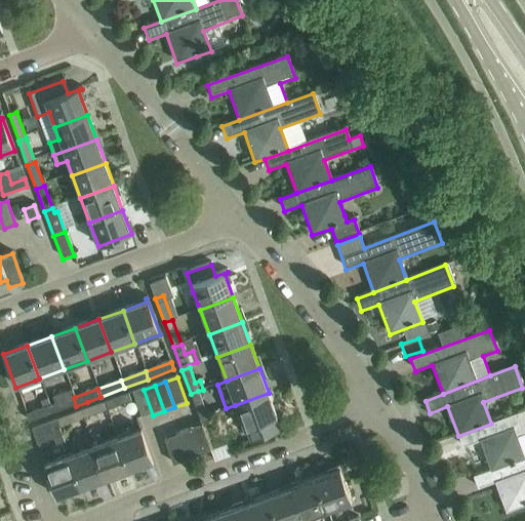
[(142,419),(153,415),(144,390),(132,394),(134,401),(142,419)]
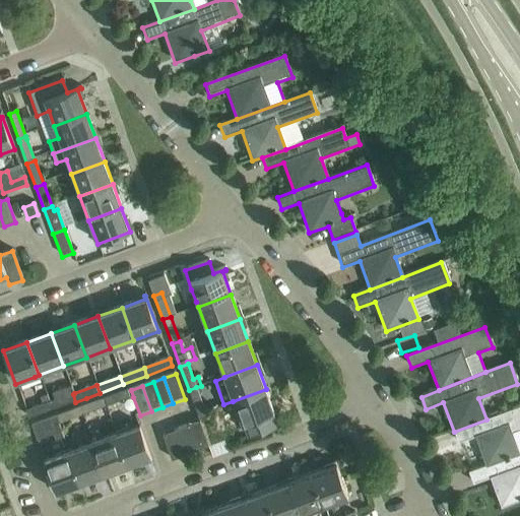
[(53,410),(75,402),(73,394),(74,393),(72,387),(53,394),(54,400),(50,402),(53,410)]
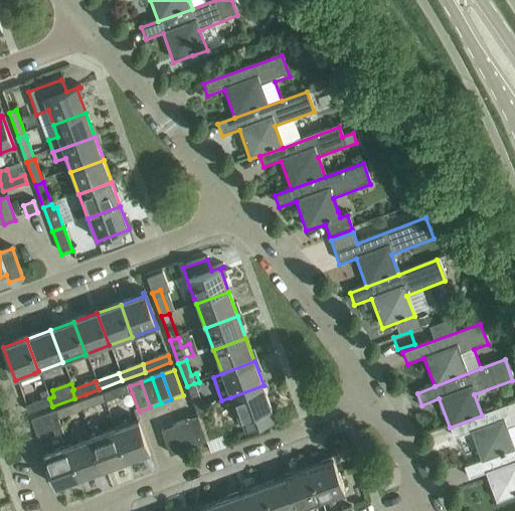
[(195,410),(203,407),(194,383),(187,386),(195,410)]
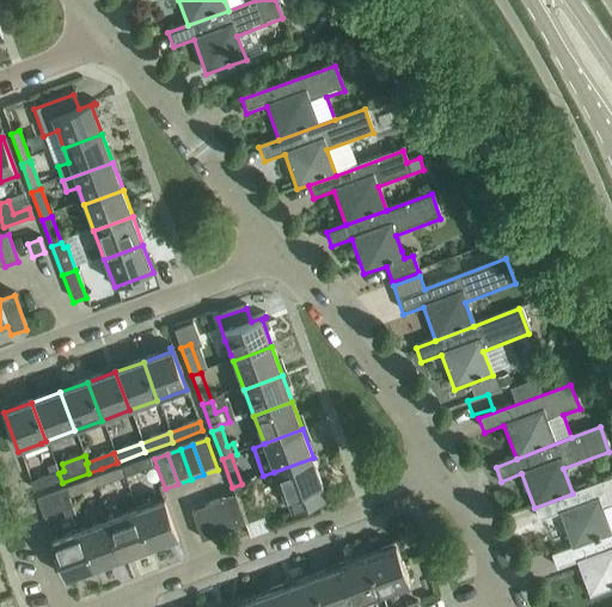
[(323,485),(313,458),(274,472),(285,501),(326,485),(326,484),(323,485)]
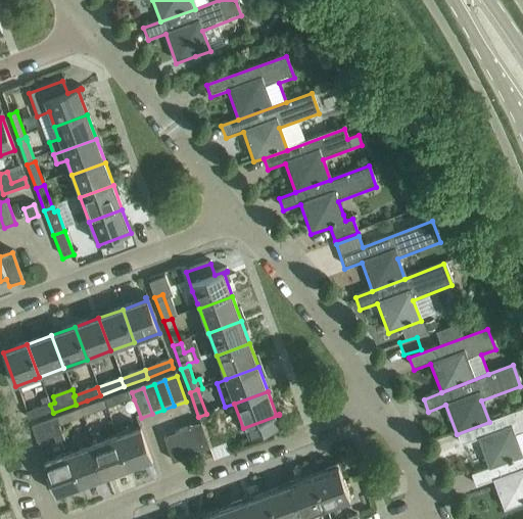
[(105,411),(134,399),(132,392),(102,403),(105,411)]
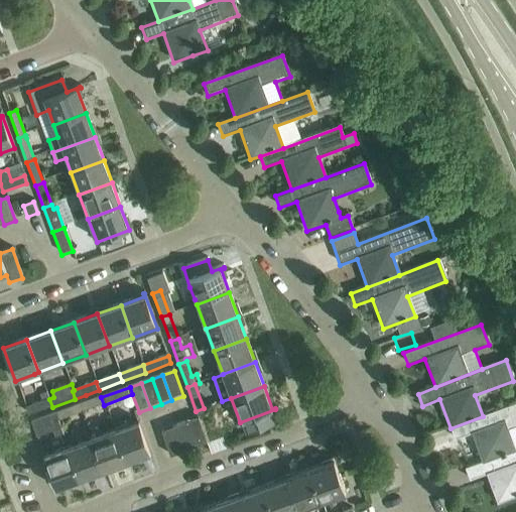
[(81,413),(104,405),(101,397),(79,405),(81,413)]
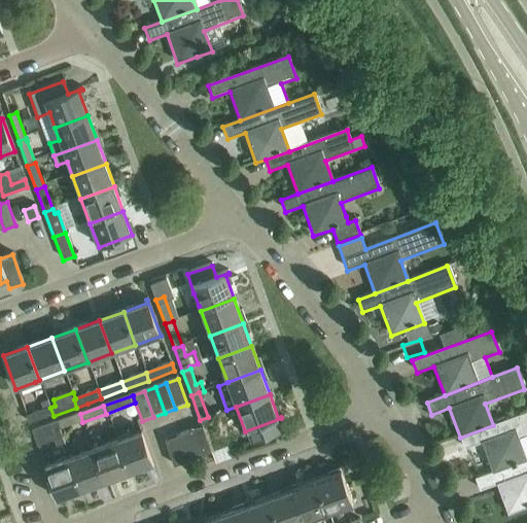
[(29,425),(34,423),(54,416),(50,408),(26,417),(29,425)]
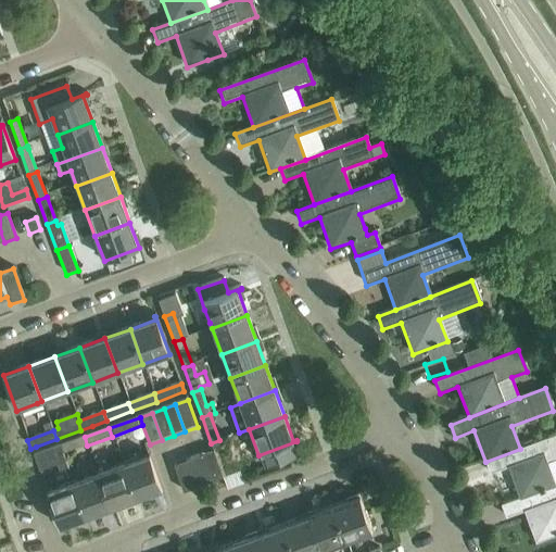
[(554,486),(546,464),(555,460),(555,435),(520,449),(485,462),(490,475),(508,467),(519,498),(554,486)]
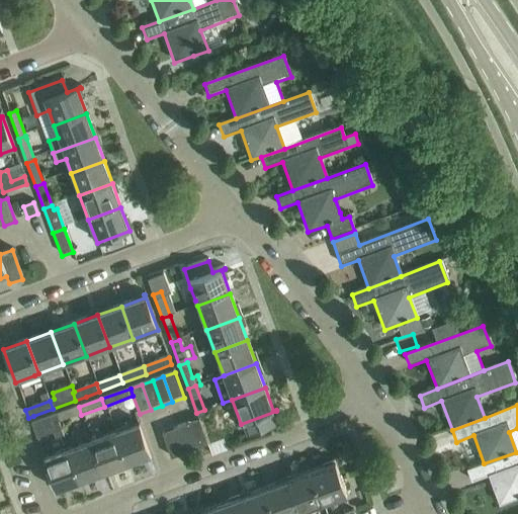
[(58,423),(76,417),(81,415),(79,407),(55,416),(58,423)]
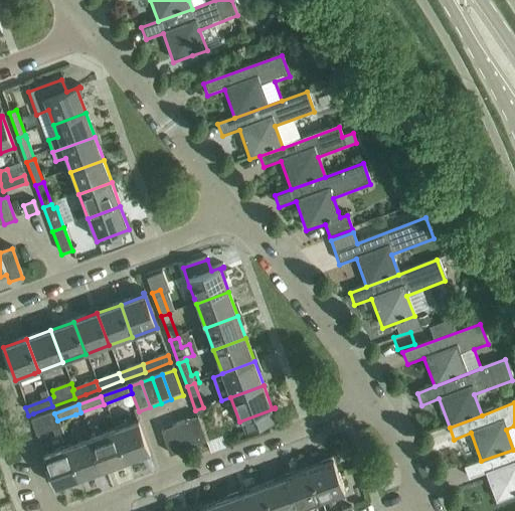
[(216,430),(209,406),(203,408),(203,407),(195,410),(198,417),(197,417),(204,434),(216,430)]
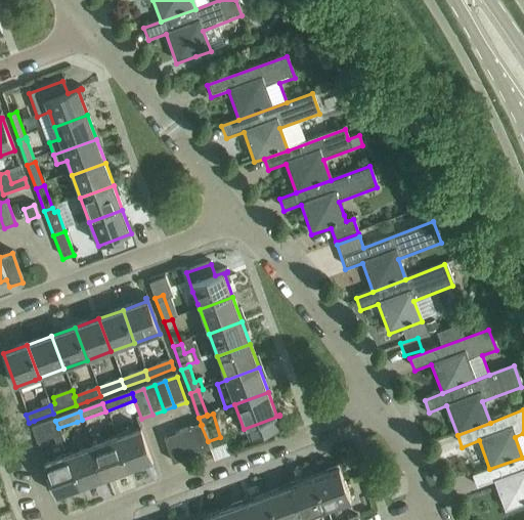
[(63,442),(58,428),(55,421),(32,429),(37,444),(54,438),(56,444),(63,442)]
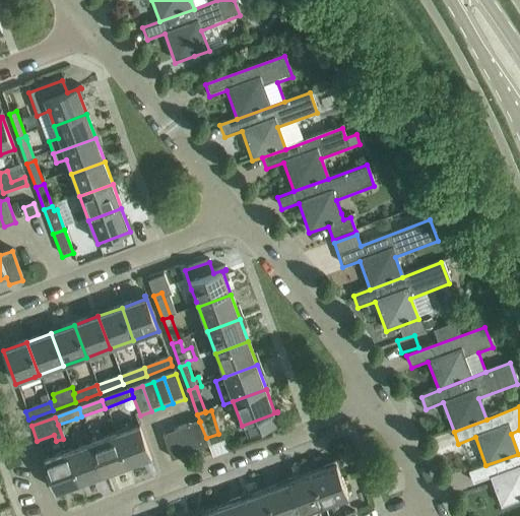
[(197,452),(209,447),(206,438),(199,422),(187,426),(197,452)]
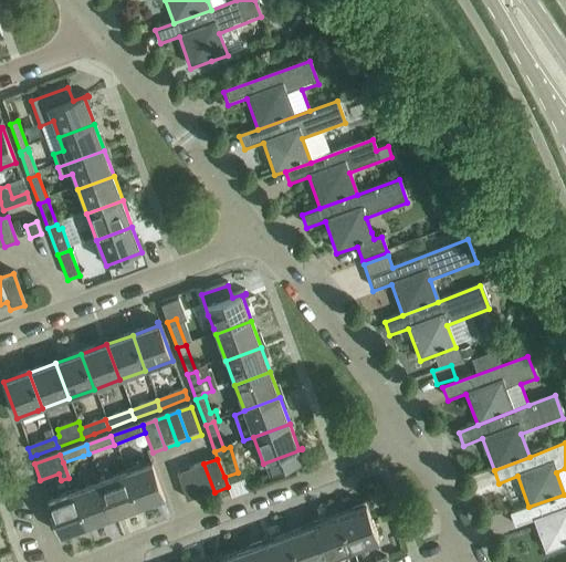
[(138,510),(166,499),(153,464),(125,474),(138,510)]
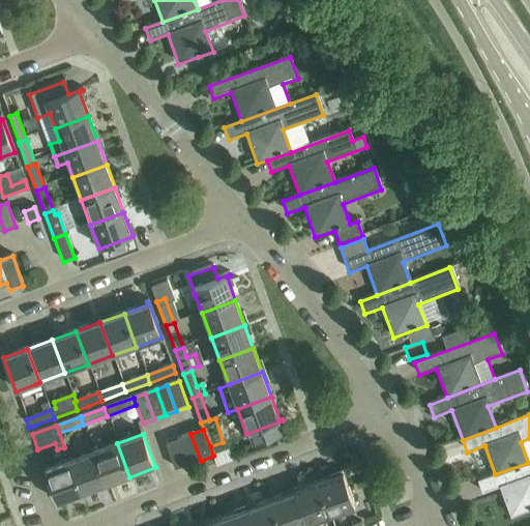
[(187,465),(201,461),(190,434),(178,439),(187,465)]
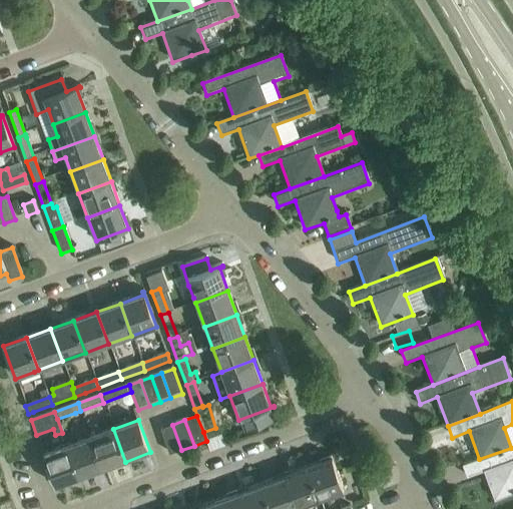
[(169,455),(181,450),(172,425),(160,429),(169,455)]
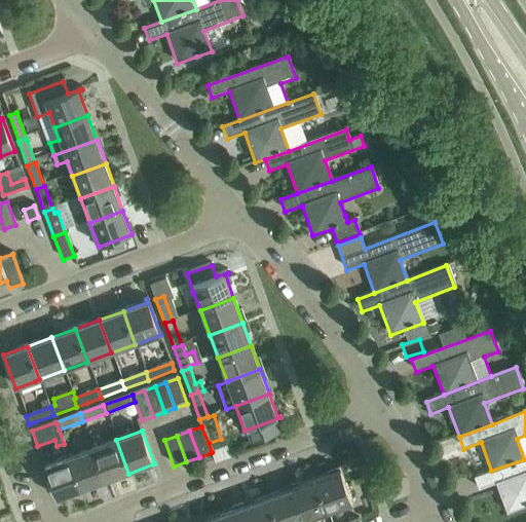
[(105,482),(128,474),(116,440),(92,449),(105,482)]
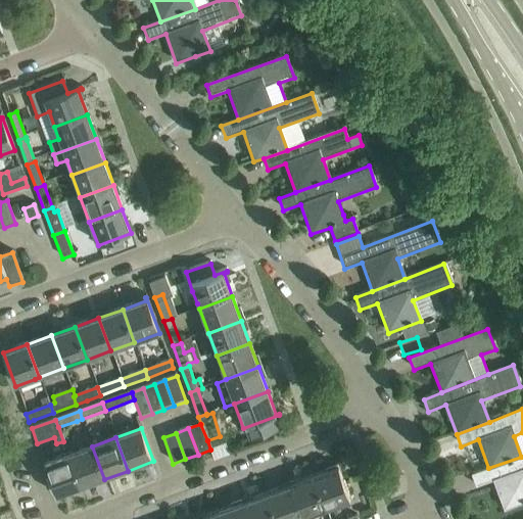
[(80,488),(104,479),(92,446),(68,455),(80,488)]
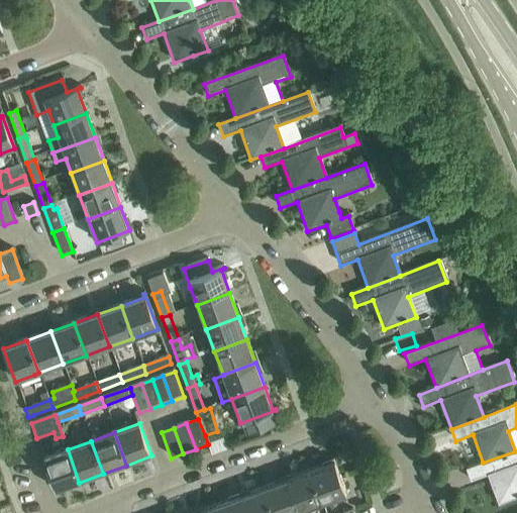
[(56,491),(79,483),(68,449),(43,458),(56,491)]
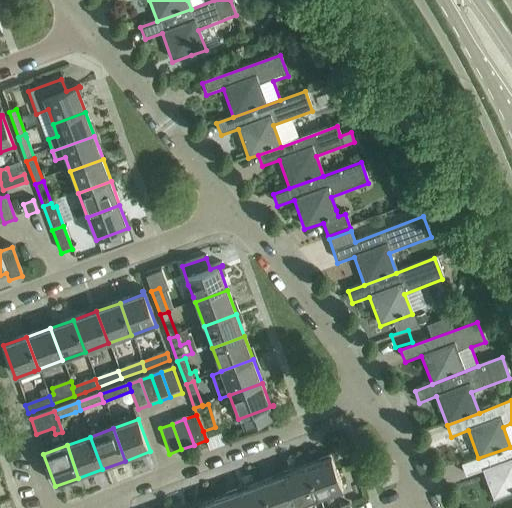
[(511,446),(510,447),(478,458),(462,465),(466,477),(483,471),(493,500),(511,492),(511,446)]
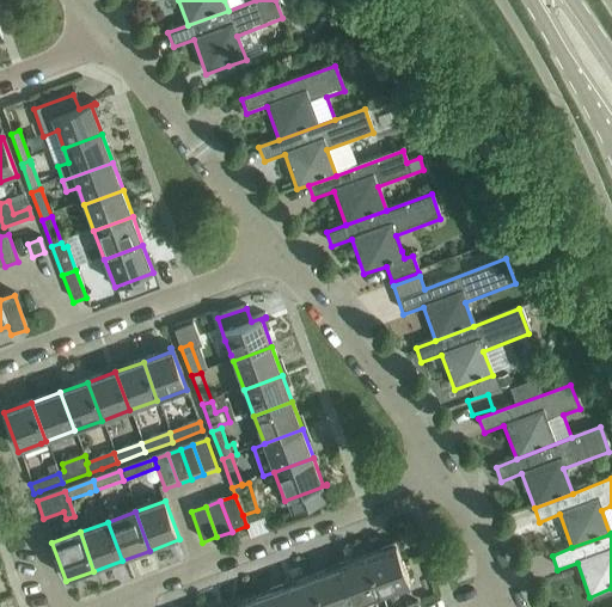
[(381,598),(387,594),(410,586),(395,544),(393,544),(395,547),(367,558),(381,598)]
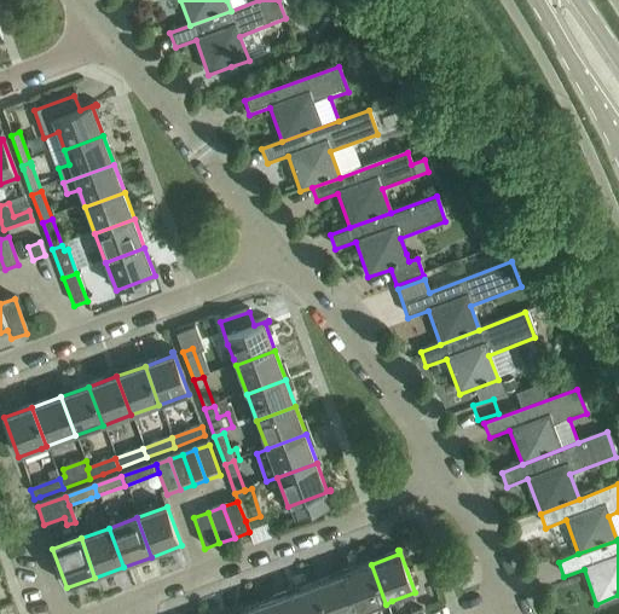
[(362,613),(386,604),(371,565),(343,574),(358,613),(362,613)]
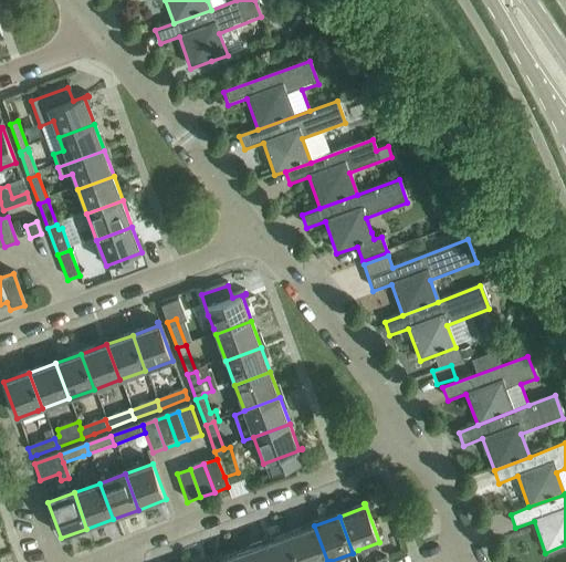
[(327,561),(314,526),(287,536),(297,561),(327,561)]
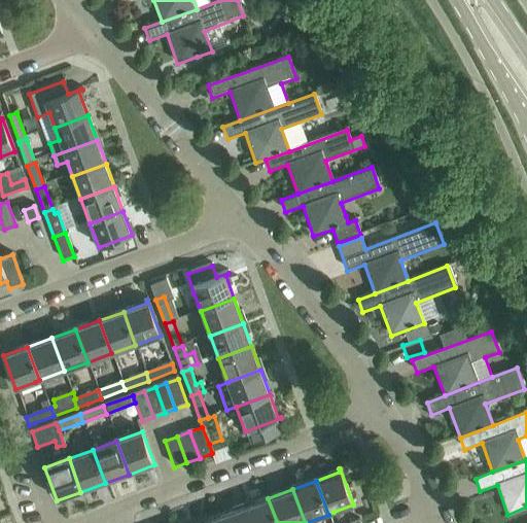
[(277,522),(268,498),(244,508),(249,522),(277,522)]
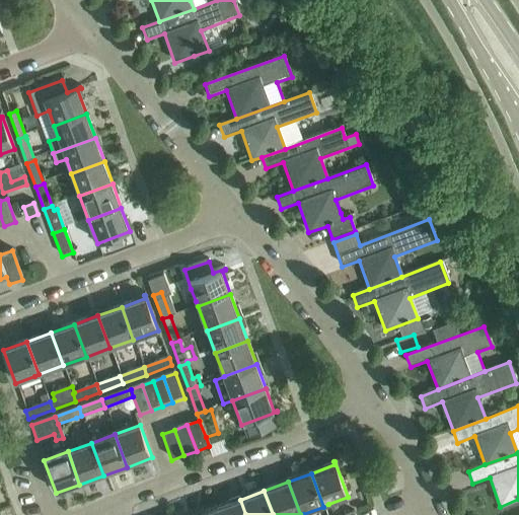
[(245,514),(240,500),(216,508),(218,514),(245,514)]
